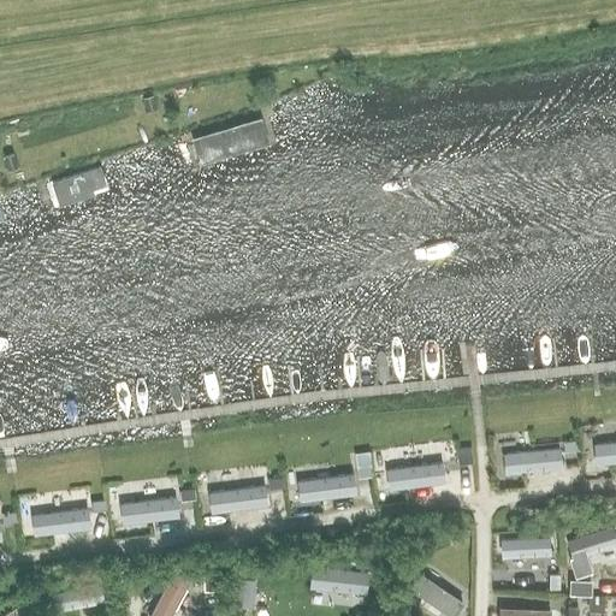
[(153,96),(143,99),(148,112),(157,110),(153,96)]
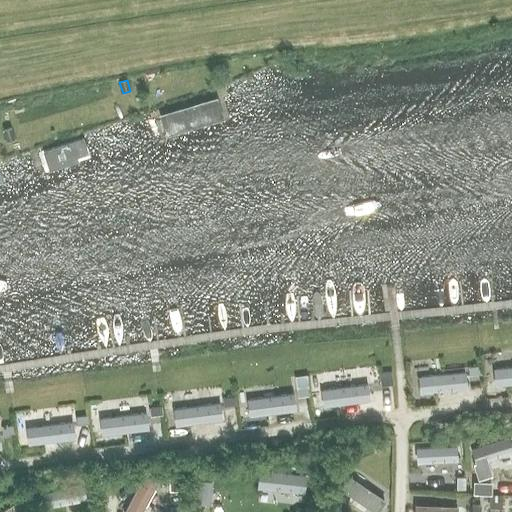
[(217,97),(157,117),(165,141),(225,120),(217,97)]
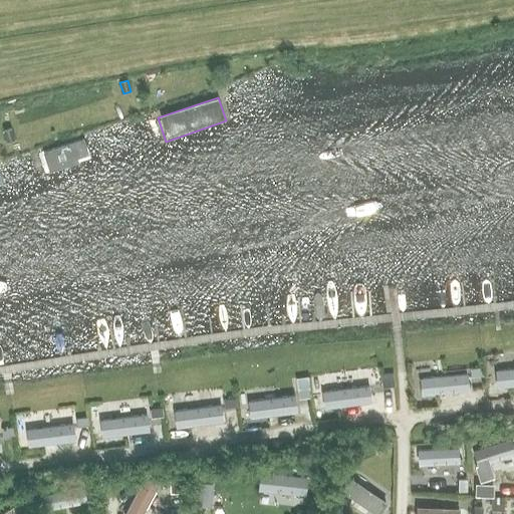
[(11,129),(3,131),(7,143),(14,141),(11,129)]
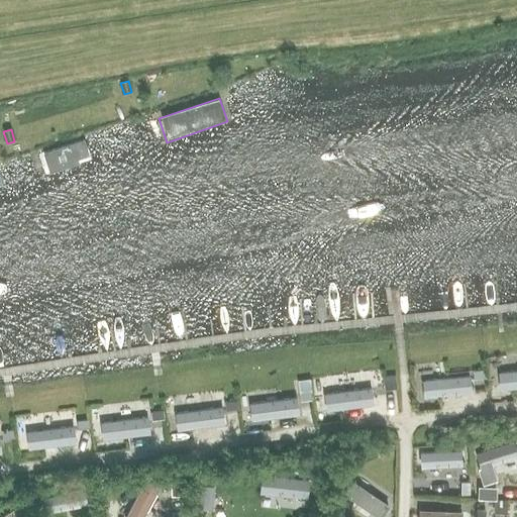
[(92,137),(38,156),(44,174),(98,154),(92,137)]
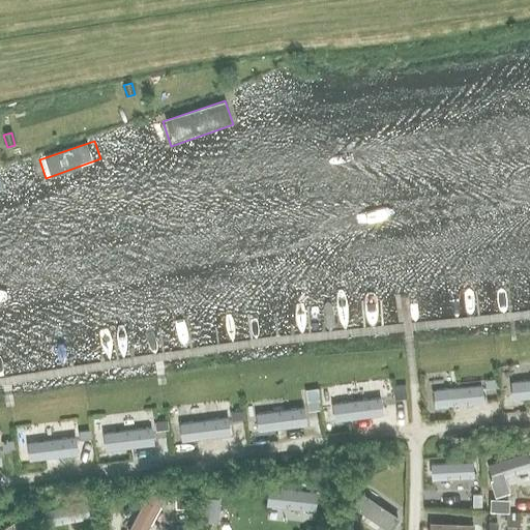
[(513,395),(529,394),(529,374),(512,375),(513,395)]
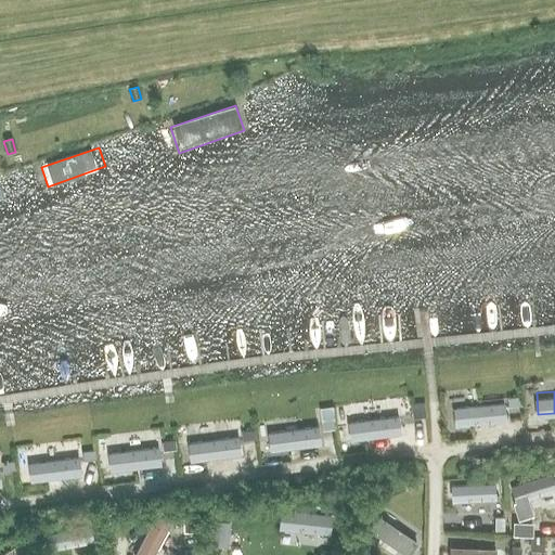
[(505,397),(454,403),(457,425),(508,417),(505,397)]
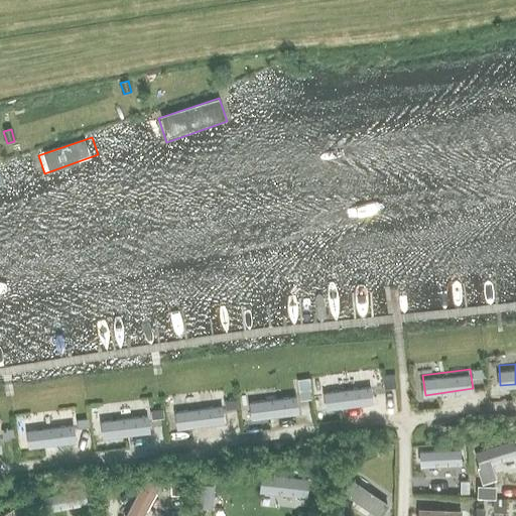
[(473,379),(485,377),(484,369),(472,371),(473,379)]
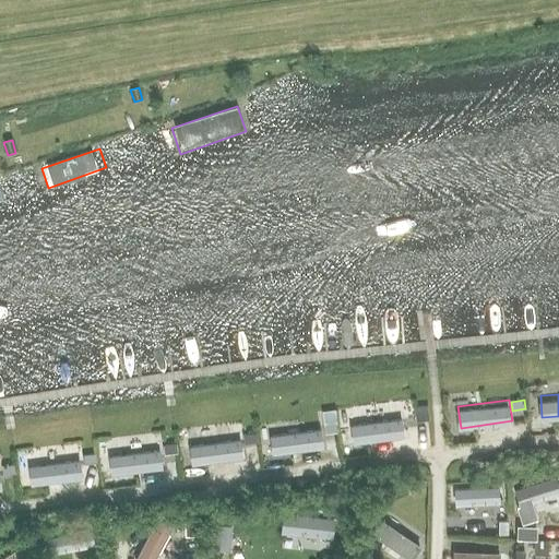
[(430,420),(428,405),(414,407),(415,423),(430,420)]
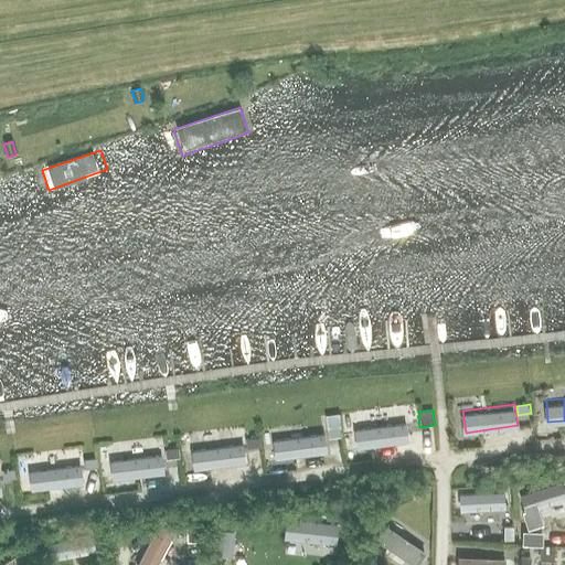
[(409,420),(356,422),(356,444),(409,443),(409,420)]
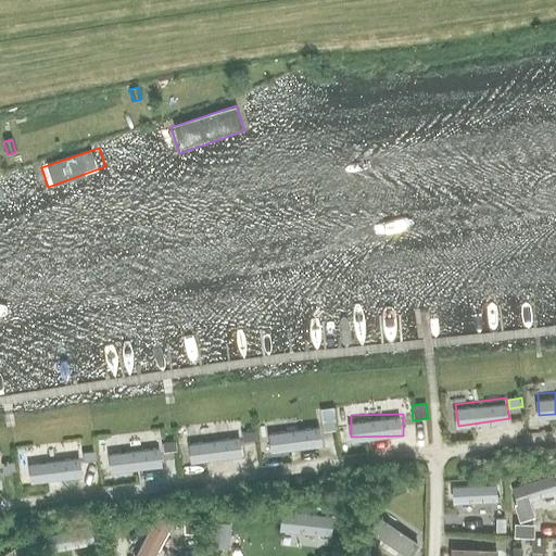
[(323,431),(336,430),(335,421),(321,424),(323,431)]
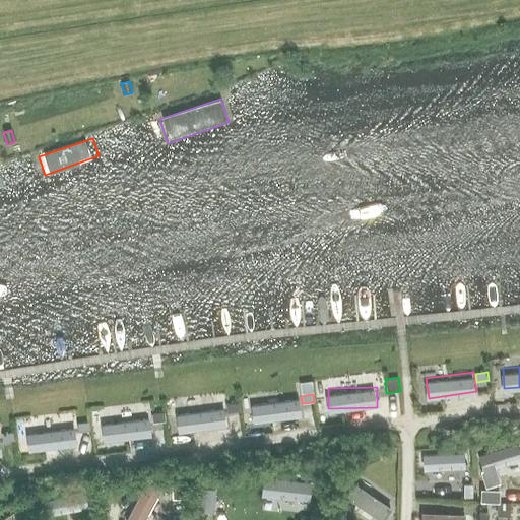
[(226,413),(240,411),(239,403),(225,404),(226,413)]
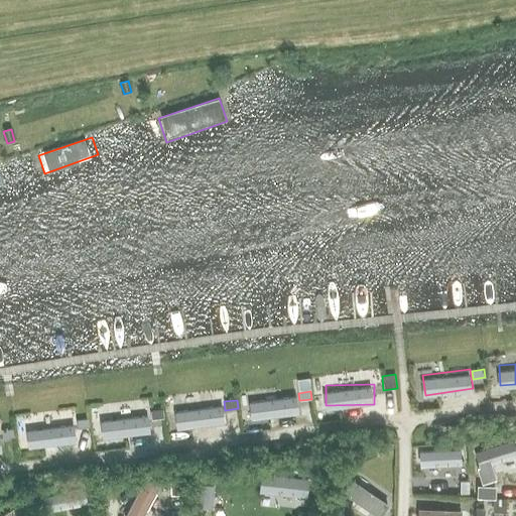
[(151,419),(163,418),(162,409),(150,410),(151,419)]
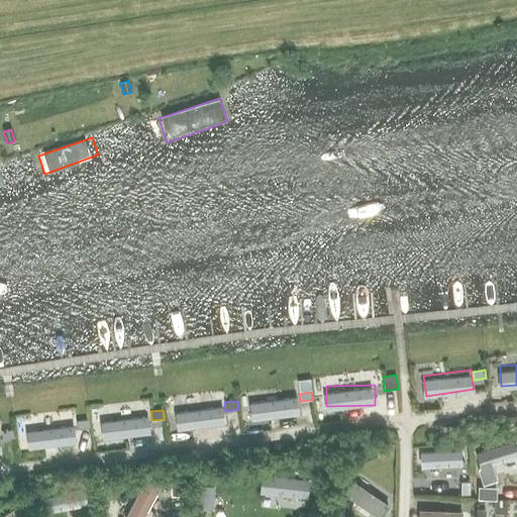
[(103,415),(104,437),(151,435),(150,413),(103,415)]
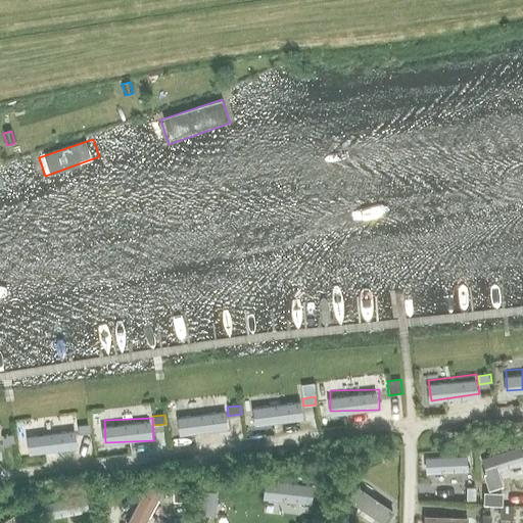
[(78,435),(90,433),(89,425),(77,427),(78,435)]
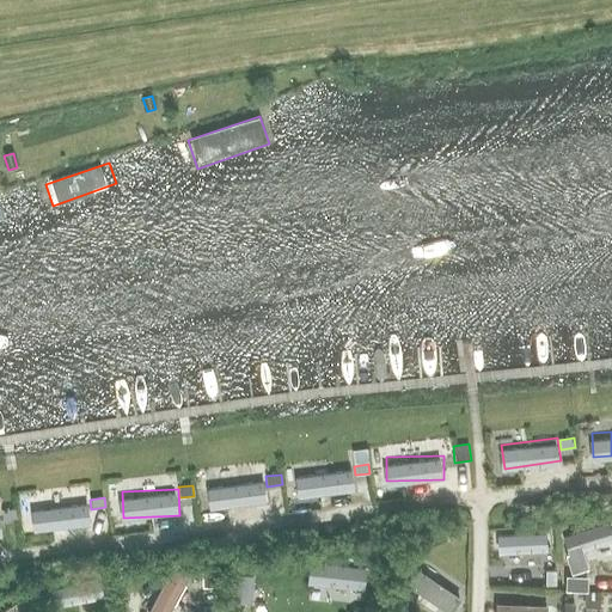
[(91,524),(90,501),(34,503),(35,526),(91,524)]
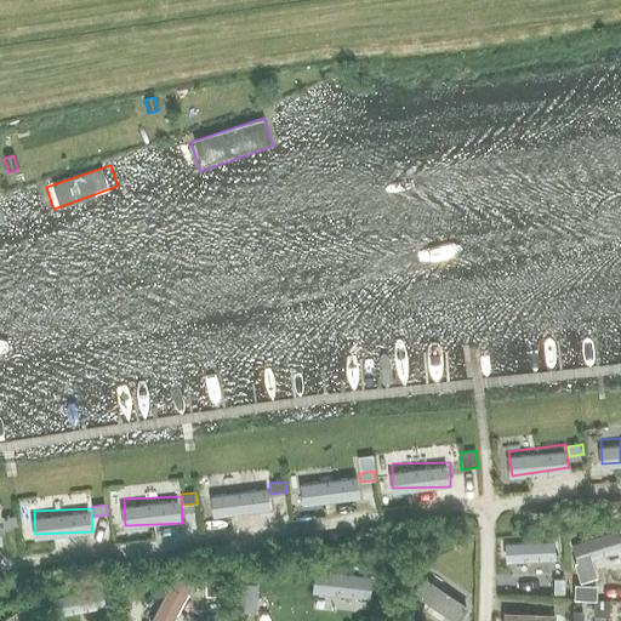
[(4,529),(18,527),(17,517),(3,518),(4,529)]
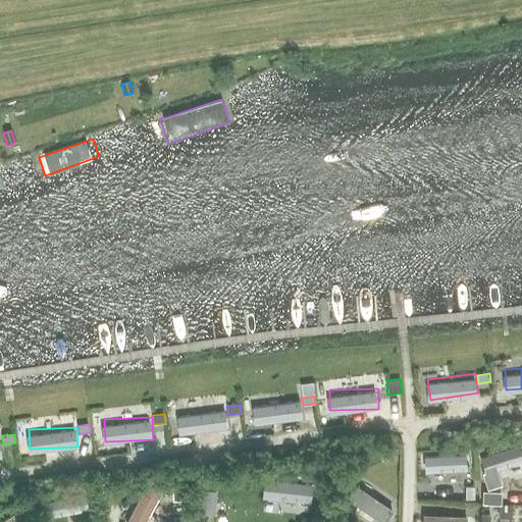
[(521,458),(518,446),(480,458),(485,472),(483,473),(484,477),(487,489),(502,485),(498,469),(521,461),(521,458)]
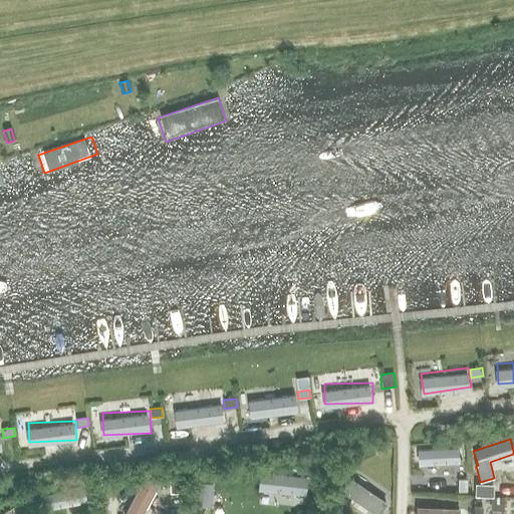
[(421,463),(461,462),(461,443),(420,444),(421,463)]
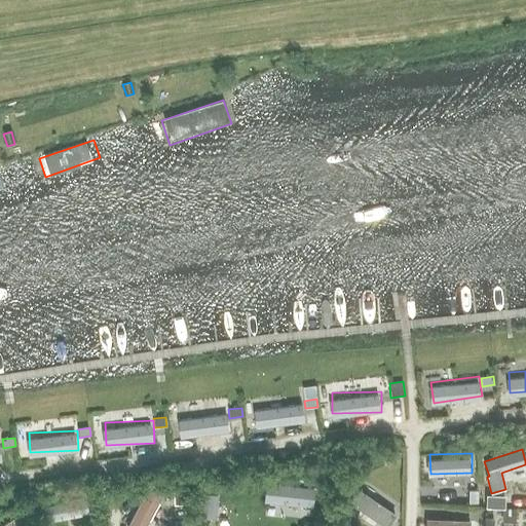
[(314,505),(317,485),(268,478),(265,498),(314,505)]
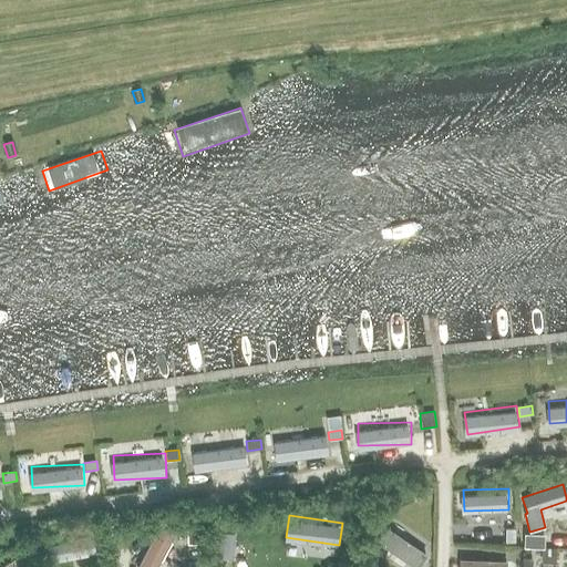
[(164,517),(138,565),(142,566),(158,566),(181,527),(164,517)]
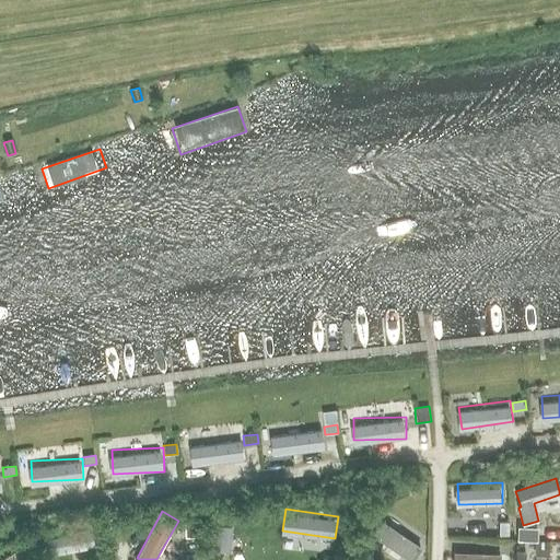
[(412,559),(413,559),(424,546),(384,514),(373,529),(412,559)]
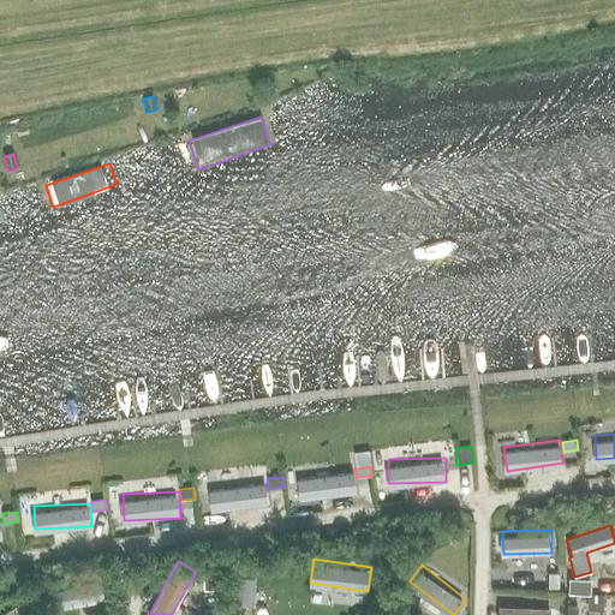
[(548,589),(559,587),(559,573),(547,574),(548,589)]
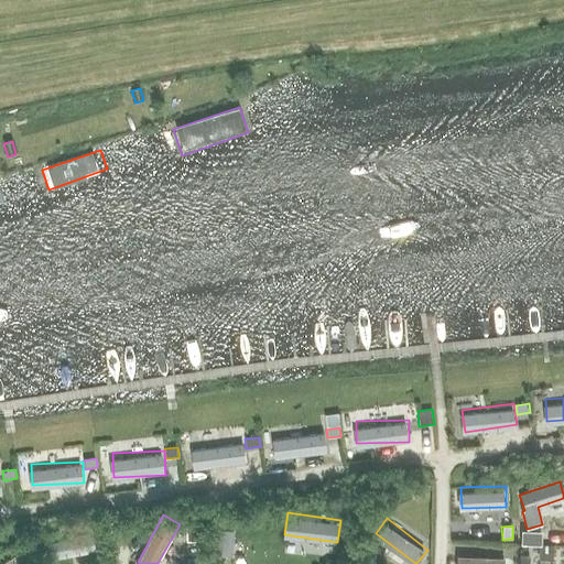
[(198,528),(186,528),(187,541),(198,541),(198,528)]
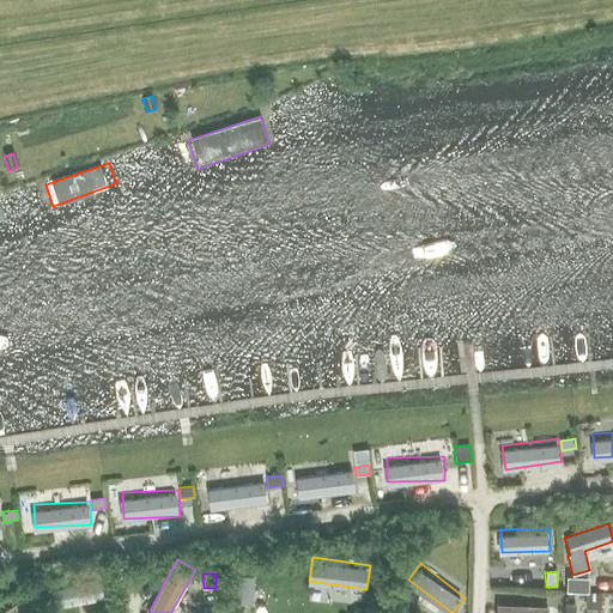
[(232,575),(229,600),(249,604),(253,577),(243,576),(232,575)]
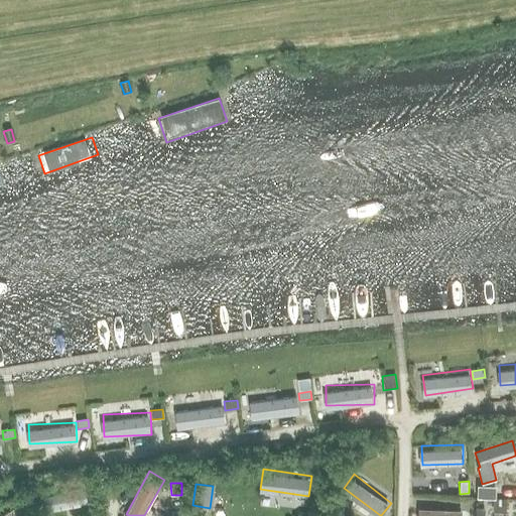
[(46,510),(89,505),(87,487),(44,492),(46,510)]
